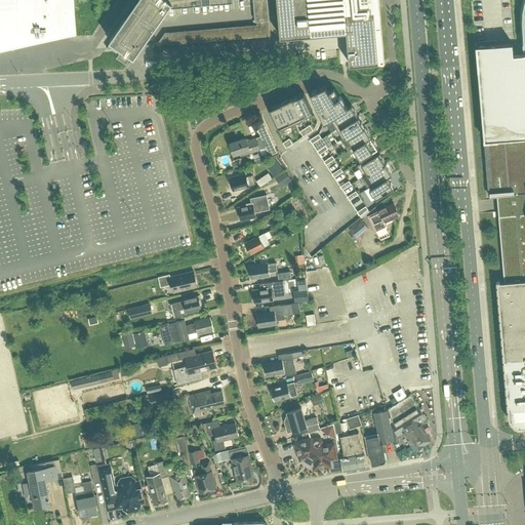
[(0,0),(0,47),(72,31),(73,31),(74,31),(74,30),(72,0),(0,0)]
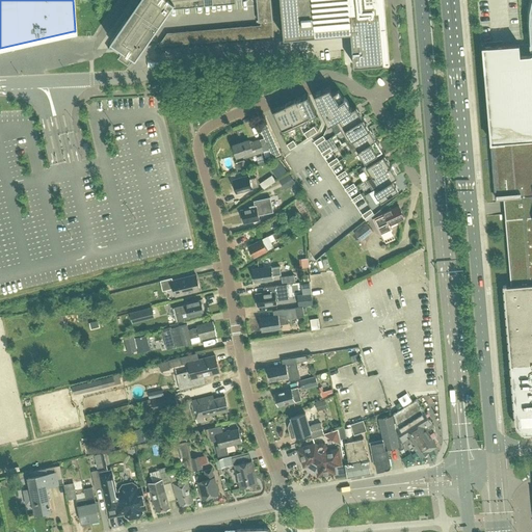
[(137,0),(111,40),(113,42),(108,49),(123,48),(120,52),(118,53),(129,60),(130,59),(132,54),(135,57),(136,57),(158,25),(164,16),(165,17),(168,12),(167,11),(173,5),(225,0),(137,0)]
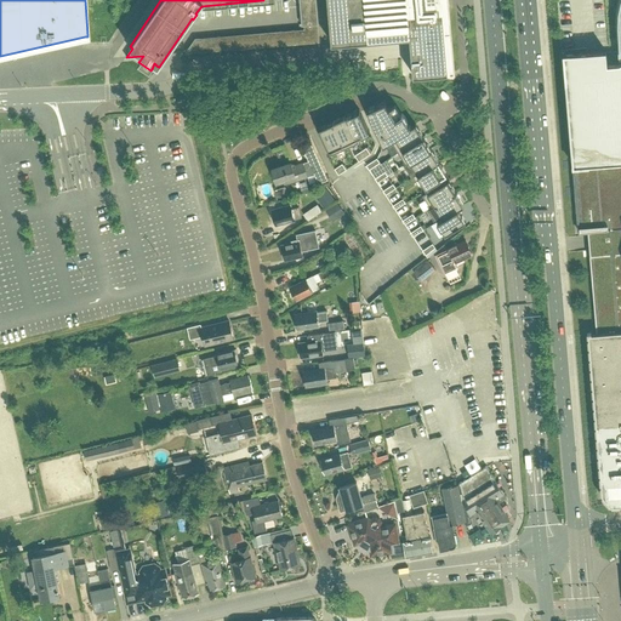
[(318,27),(314,0),(298,0),(302,24),(305,24),(305,28),(318,27)]
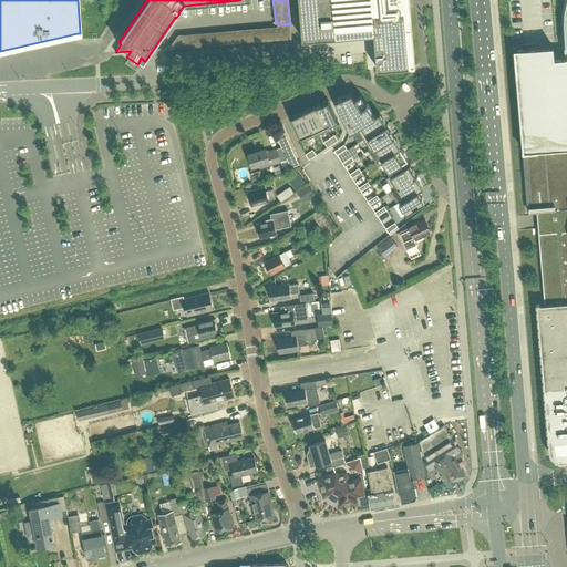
[(298,0),(302,40),(337,37),(336,28),(373,24),(378,69),(411,65),(405,8),(401,9),(401,4),(402,4),(401,0),(298,0)]
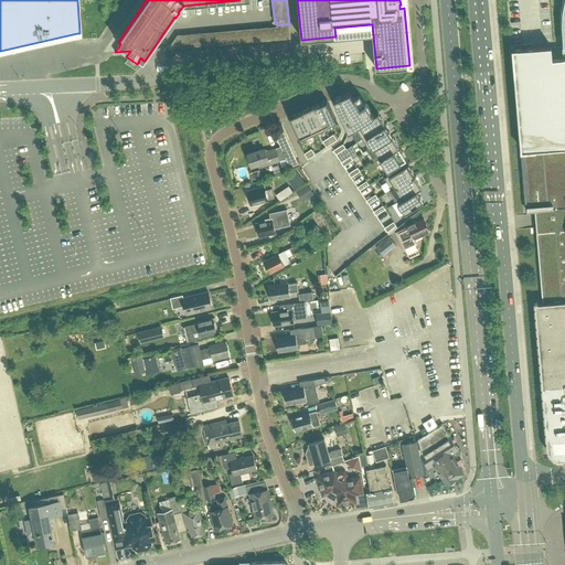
[(564,56),(564,57),(552,59),(551,46),(534,48),(533,48),(513,50),(514,62),(510,62),(503,63),(516,214),(518,228),(530,369),(537,461),(543,460),(554,459),(555,460),(564,459),(564,56)]
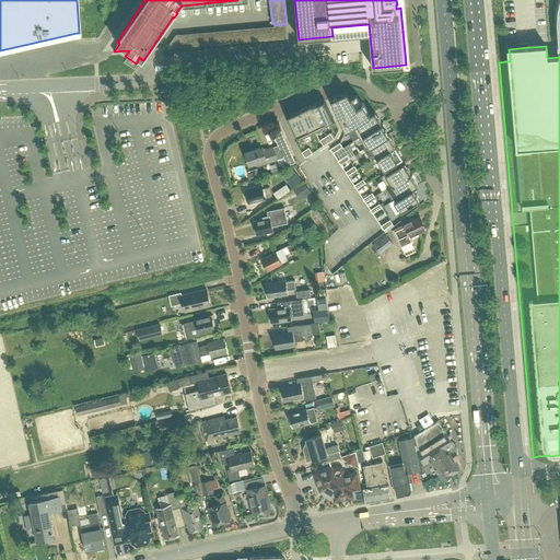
[(347,91),(331,98),(346,130),(352,126),(351,126),(371,114),(370,114),(362,102),(357,106),(347,91)]
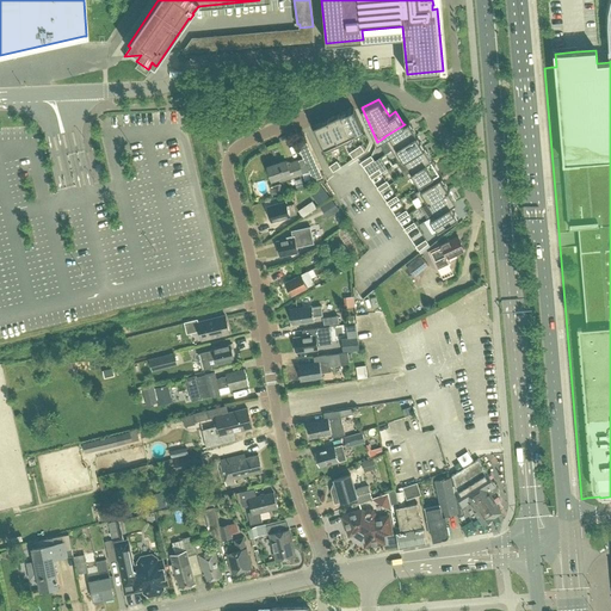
[(353,107),(340,113),(350,135),(351,135),(364,129),(353,107)]
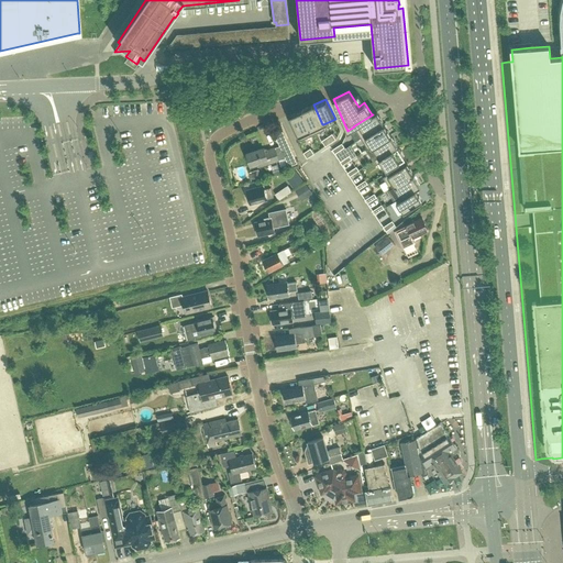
[(313,105),(301,110),(312,135),(326,129),(323,124),(322,124),(313,105)]
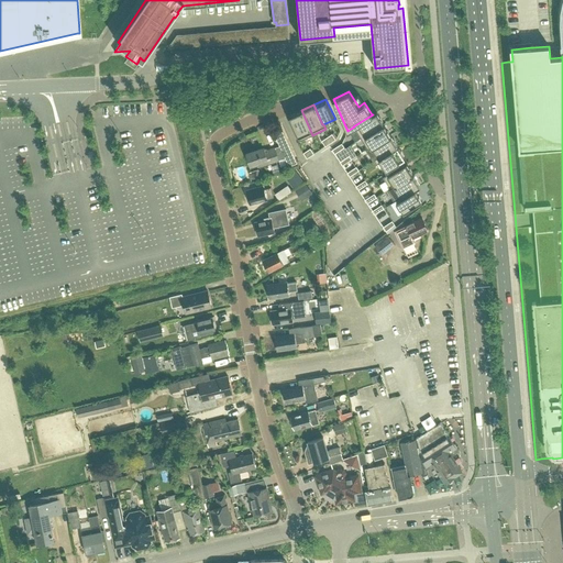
[(301,110),(289,116),(300,141),(312,135),(301,110)]
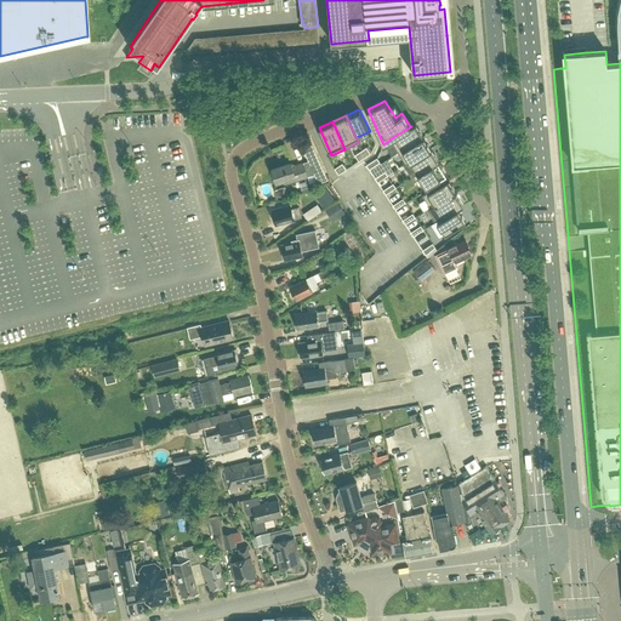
[(411,126),(389,140),(391,140),(398,152),(423,136),(415,124),(410,126),(411,126)]
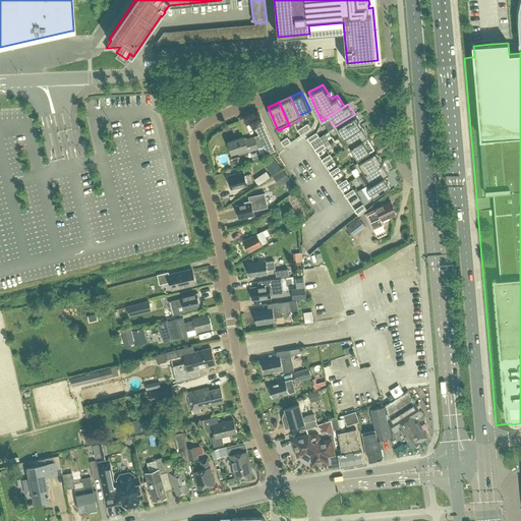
[(355,114),(334,127),(340,138),(344,135),(361,124),(355,114)]
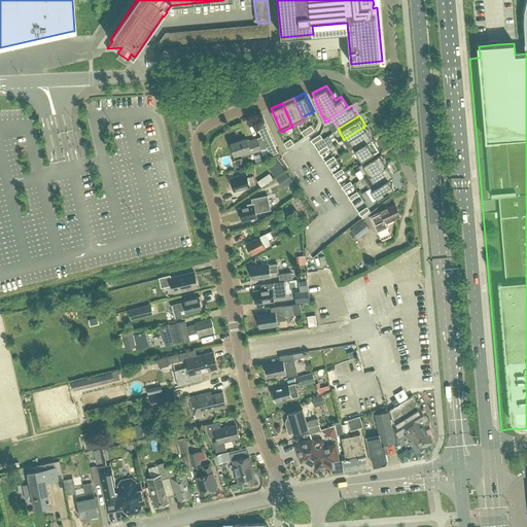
[(271,155),(278,151),(265,123),(257,126),(261,136),(248,141),(247,138),(231,143),(235,154),(242,152),(243,154),(267,147),(271,155)]
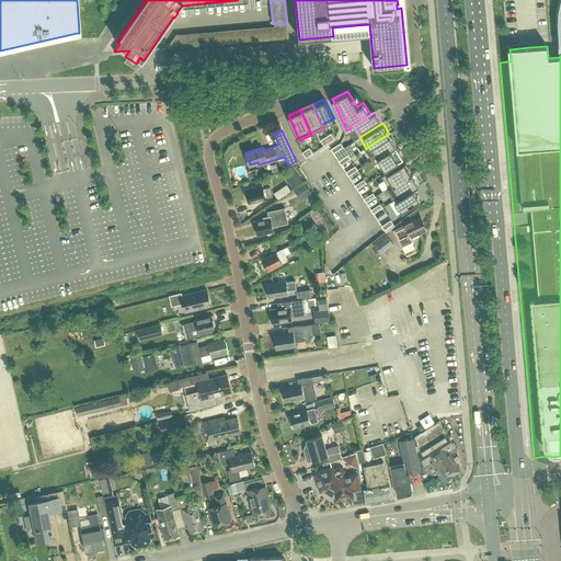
[(389,134),(370,146),(378,157),(397,145),(389,134)]
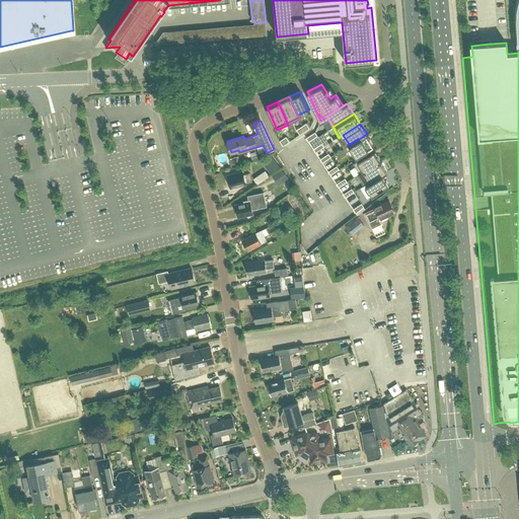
[(367,134),(350,145),(356,156),(373,145),(367,134)]
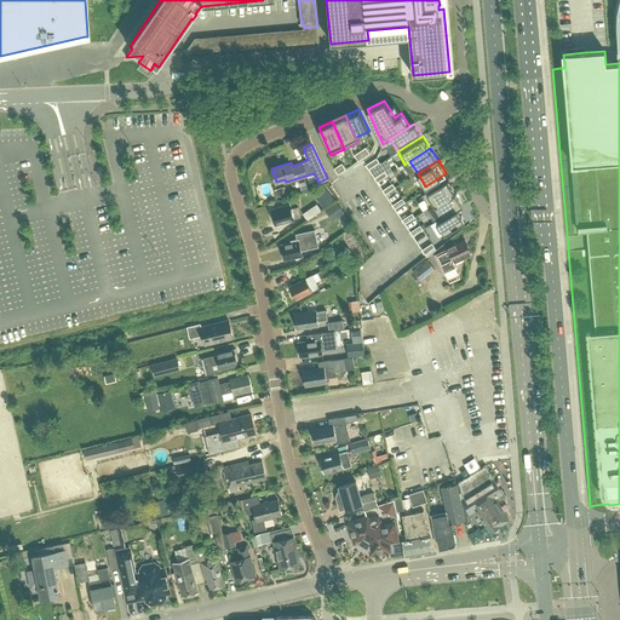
[(384,171),(374,178),(377,182),(388,176),(384,171)]
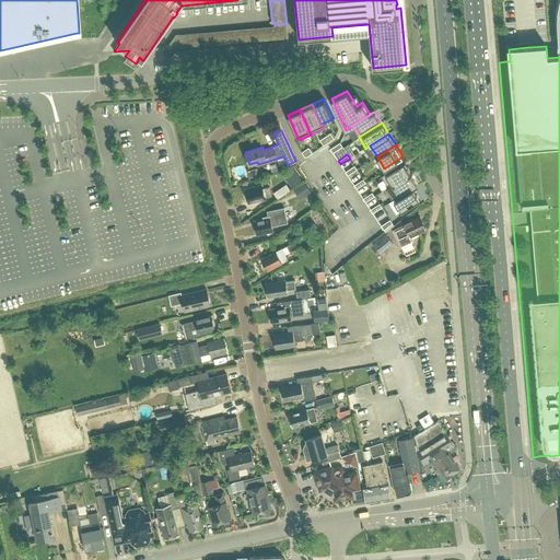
[(404,162),(381,176),(388,188),(393,185),(411,173),(404,162)]
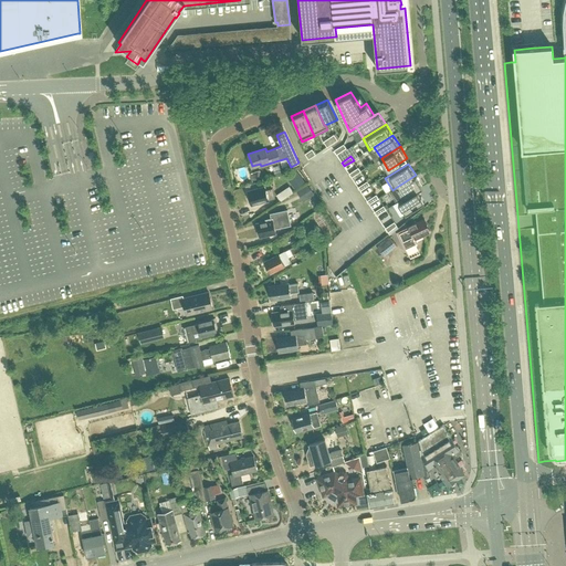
[(358,167),(349,174),(352,177),(360,171),(358,167)]
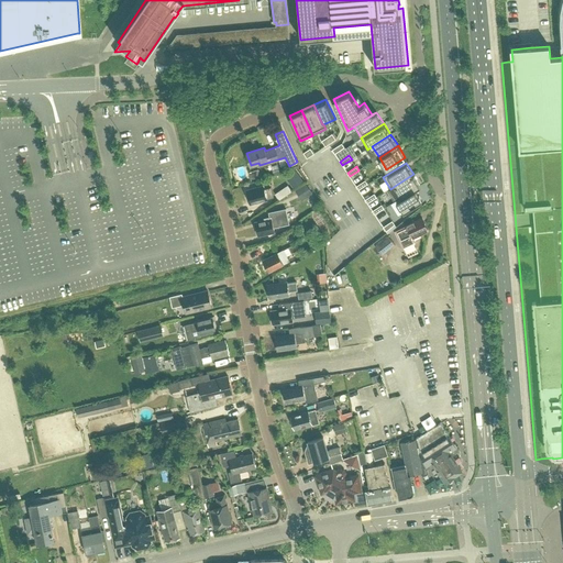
[(414,174),(395,186),(401,197),(415,189),(416,189),(420,186),(414,174)]
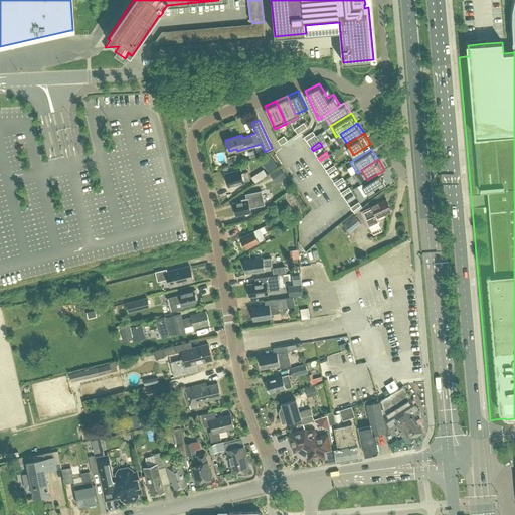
[(277,165),(274,161),(267,166),(270,170),(277,165)]
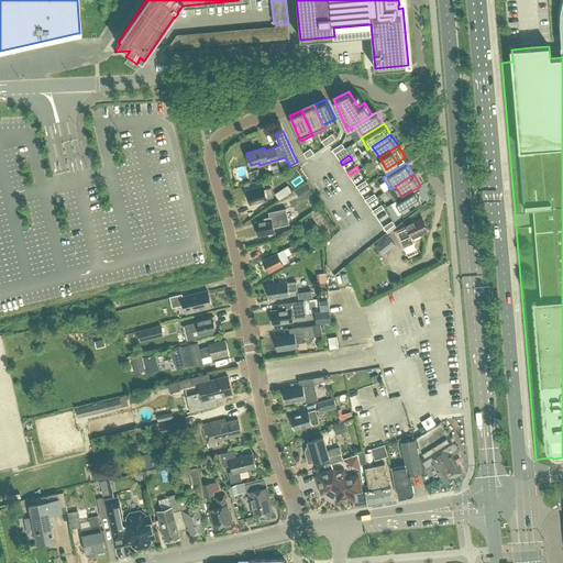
[(365,180),(356,186),(359,189),(367,184),(365,180)]
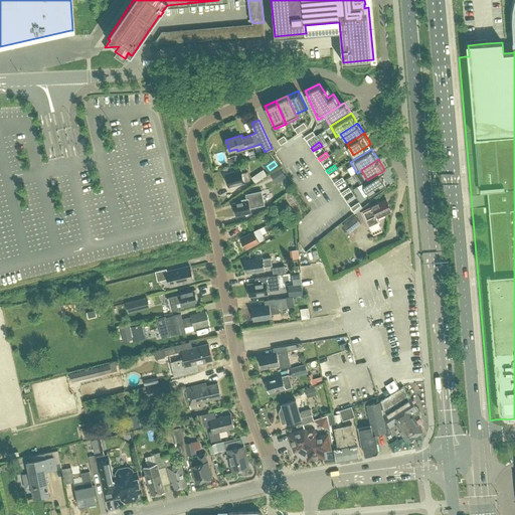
[(276,183),(285,176),(280,168),(270,175),(276,183)]
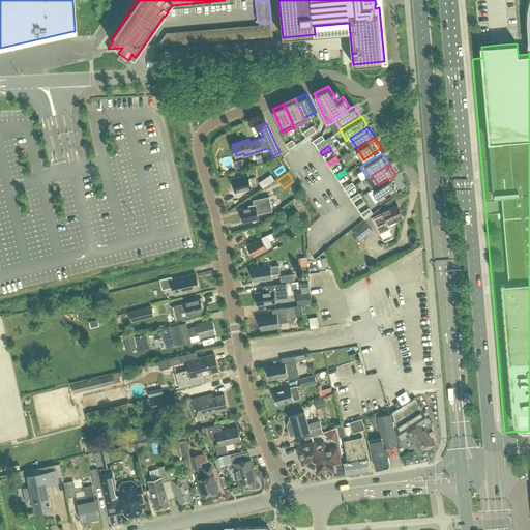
[(248,178),(247,174),(232,178),(236,192),(252,187),(258,185),(255,176),(248,178)]
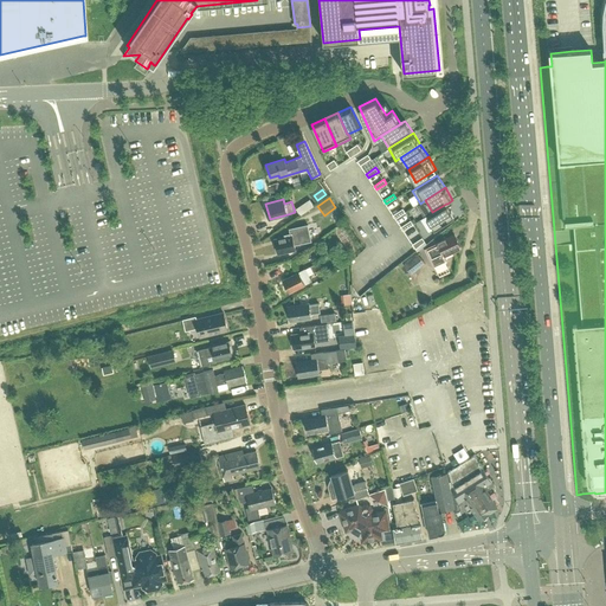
[(432,212),(426,216),(434,229),(455,216),(447,204),(446,204),(432,212)]
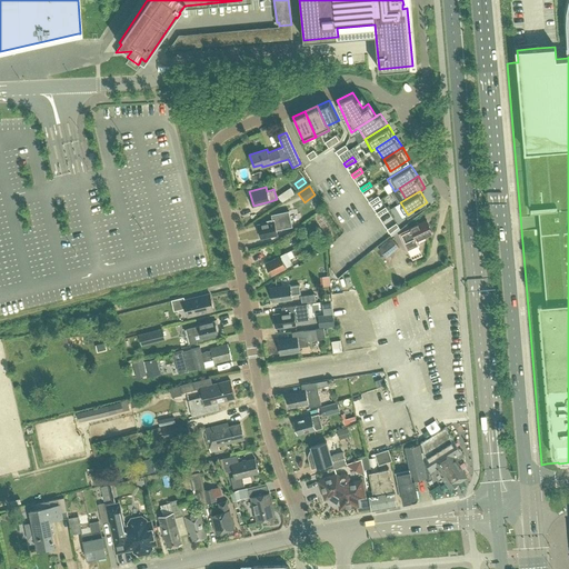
[(383,196),(388,205),(393,202),(389,193),(383,196)]
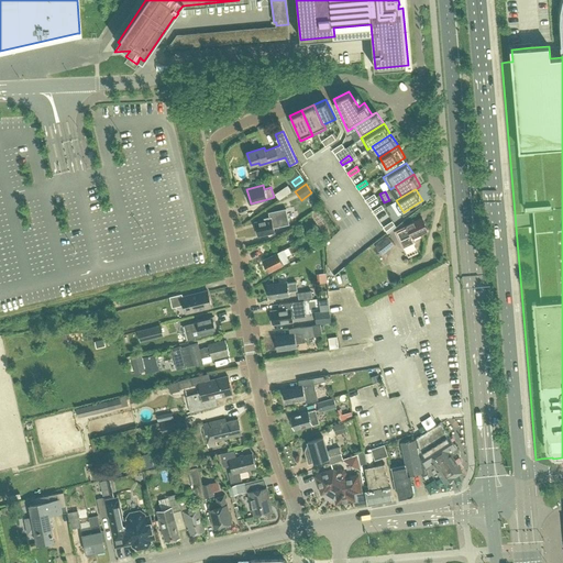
[(374,194),(365,199),(367,203),(376,197),(374,194)]
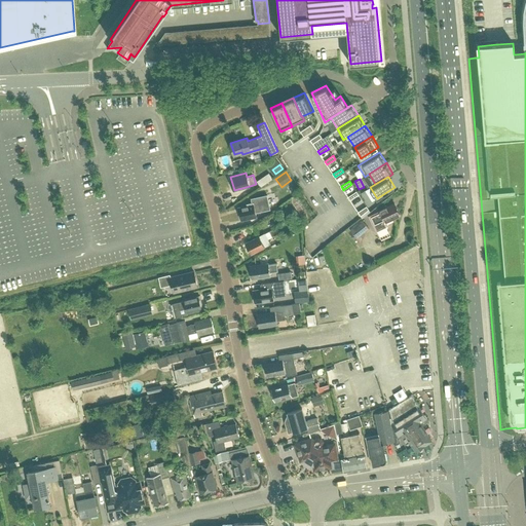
[(357,191),(348,196),(350,200),(359,194),(357,191)]
